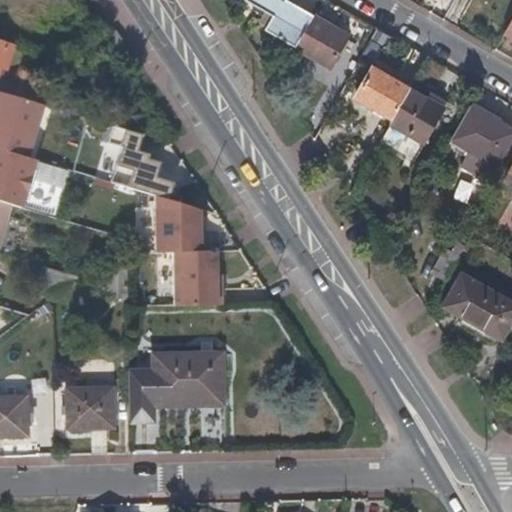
[(250,0),(275,14),(267,28),(297,46),(316,14),(292,0),(250,0)]
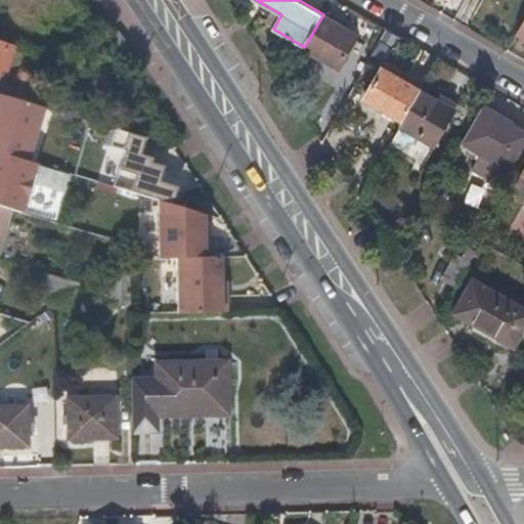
[(423,0),(455,18),(465,0),(423,0)]
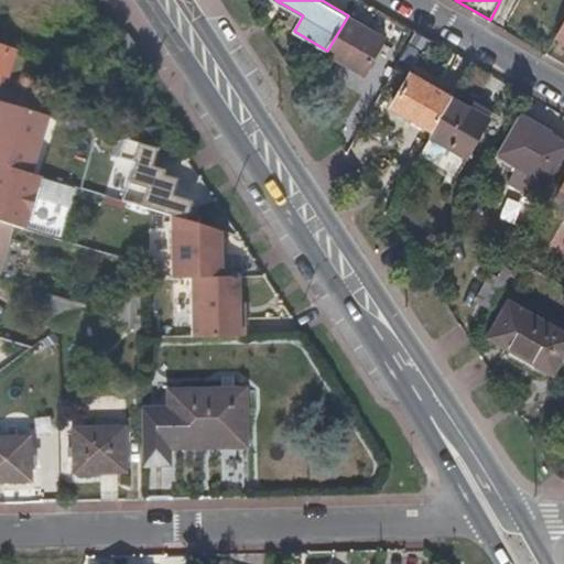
[(387,36),(348,15),(327,51),(327,52),(365,73),(387,36)]
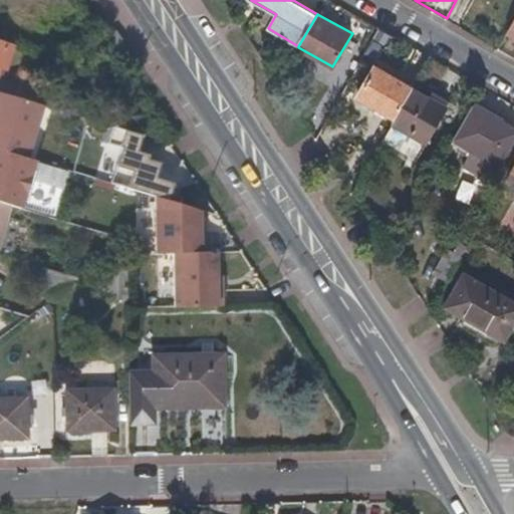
[(14,44),(0,39),(0,67),(6,69),(14,44)]
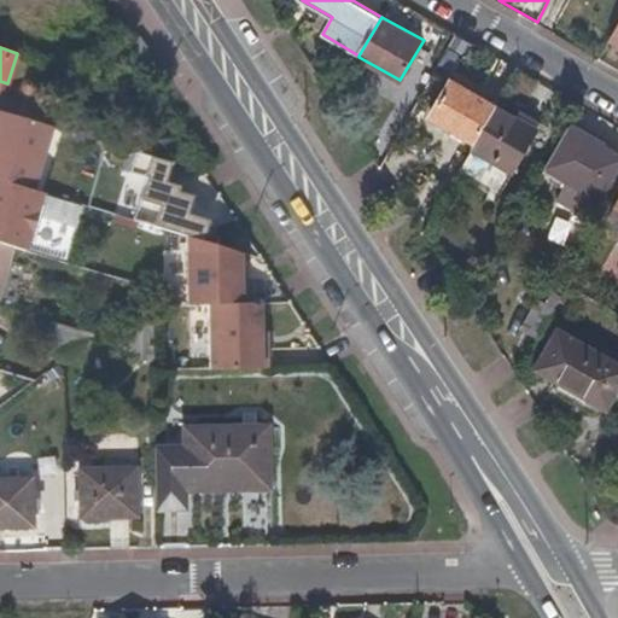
[(499,105),(454,79),(432,116),(477,140),(499,105)]
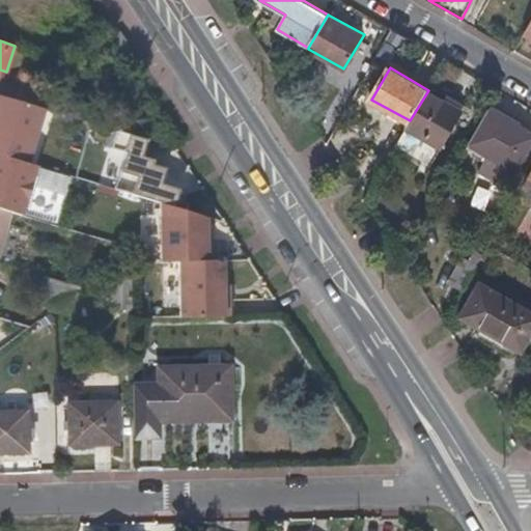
[(51,91),(22,82),(18,101),(44,108),(47,109),(51,91)]
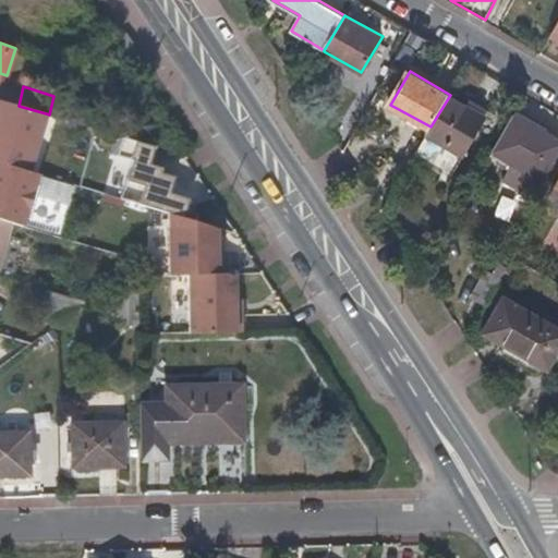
[(390,93),(379,86),(374,97),(385,102),(390,93)]
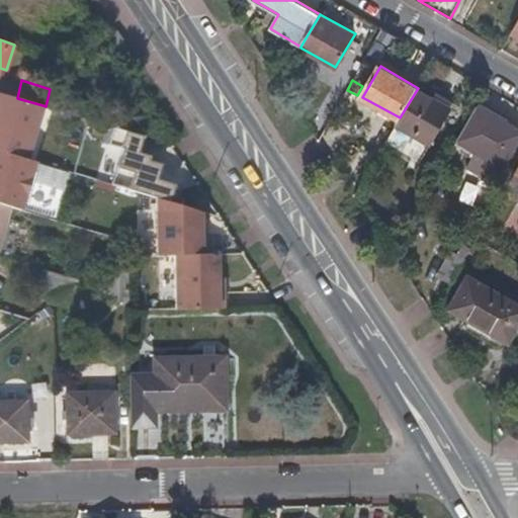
[(419,86),(418,88),(400,117),(396,124),(430,144),(451,106),(419,86)]
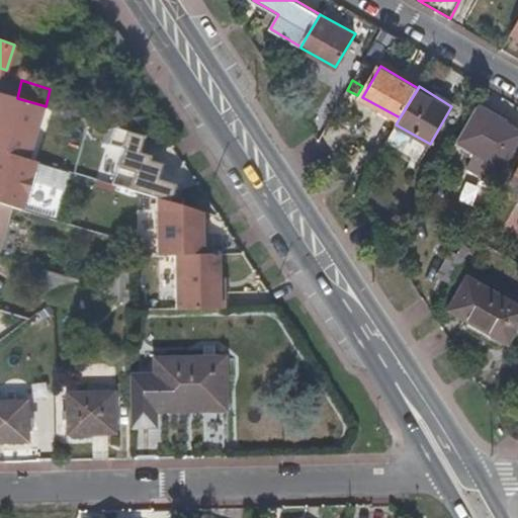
[(0,151),(27,160),(42,105),(17,98),(0,93),(0,151)]
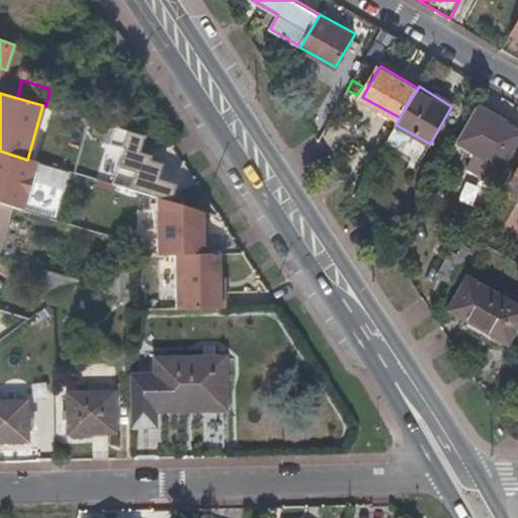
[(517,144),(517,127),(479,104),(457,141),(477,152),(468,167),(494,183),(503,167),(505,168),(517,144)]
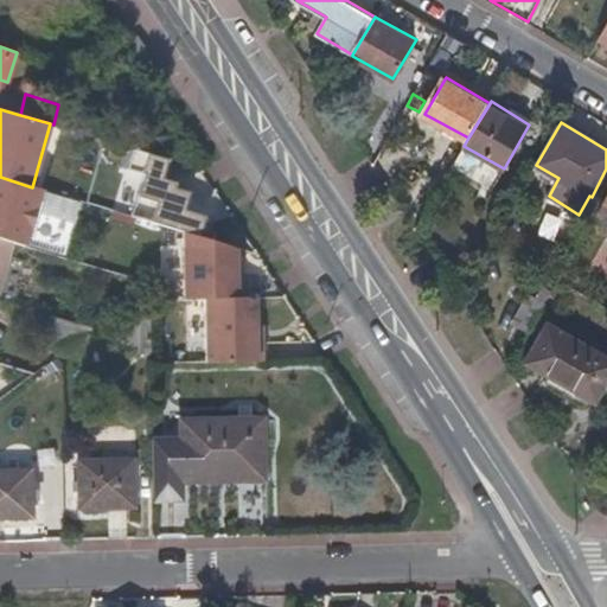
[(126,167),(142,173),(129,215),(198,235),(203,213),(183,208),(187,190),(172,186),(174,180),(160,177),(165,155),(131,146),(126,167)]
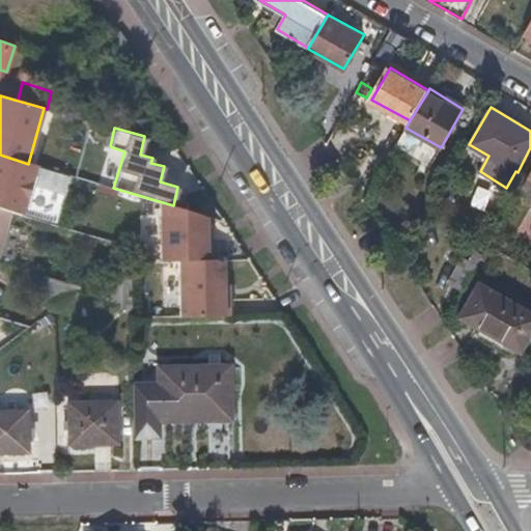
[(28,164),(0,155),(0,208),(10,213),(22,216),(35,165),(28,164)]
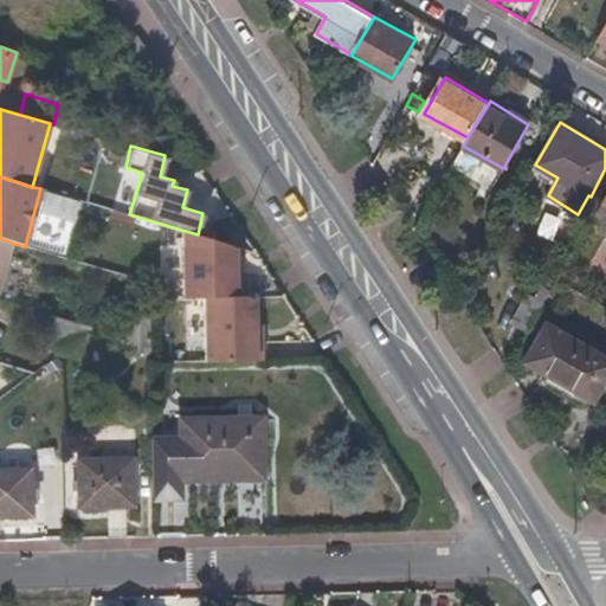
[(0,250),(10,253),(12,243),(0,238),(0,250)]
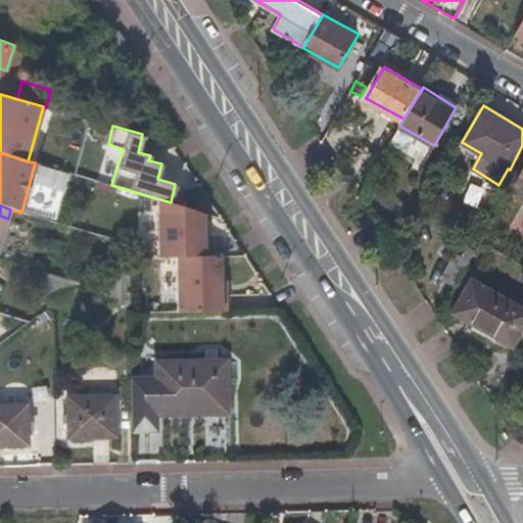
[(471,260),(456,252),(442,278),(457,286),(471,260)]
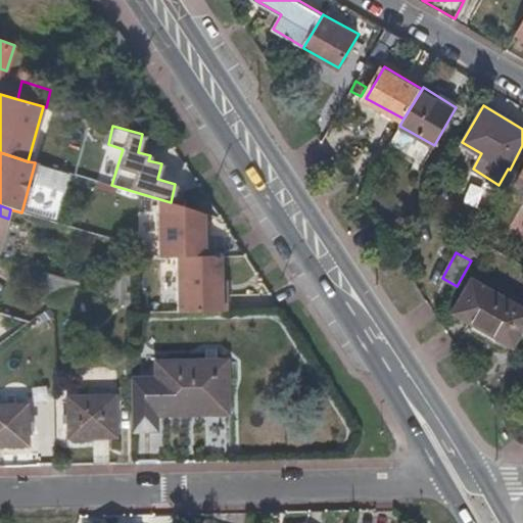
[(220,255),(177,256),(178,313),(227,311),(226,294),(221,290),(220,255)]
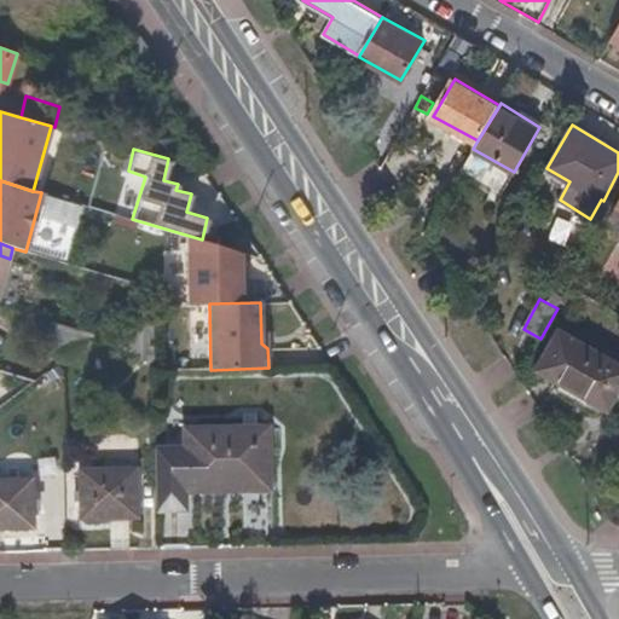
[(98,335),(56,323),(40,380),(65,360),(98,335)]
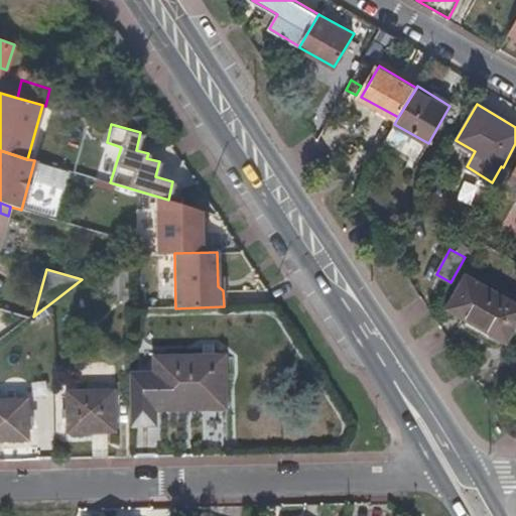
[(129,270),(109,270),(111,301),(130,301),(129,270)]
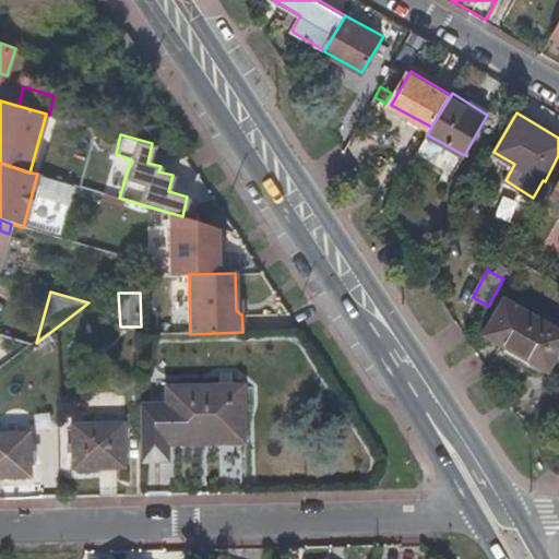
[(558,355),(558,326),(508,298),(487,333),(550,370),(558,355)]
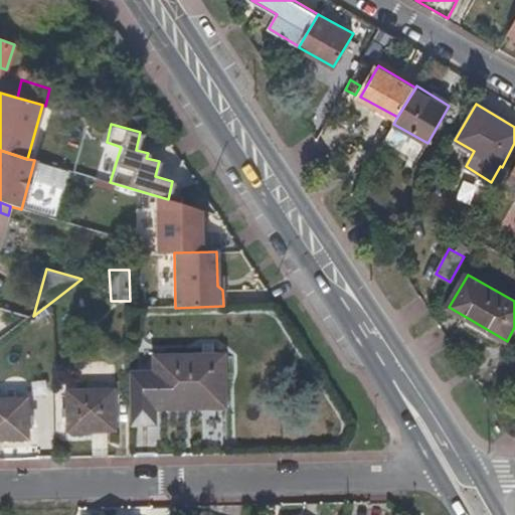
[(229,356),(157,358),(158,412),(196,412),(196,402),(230,402),(229,356)]
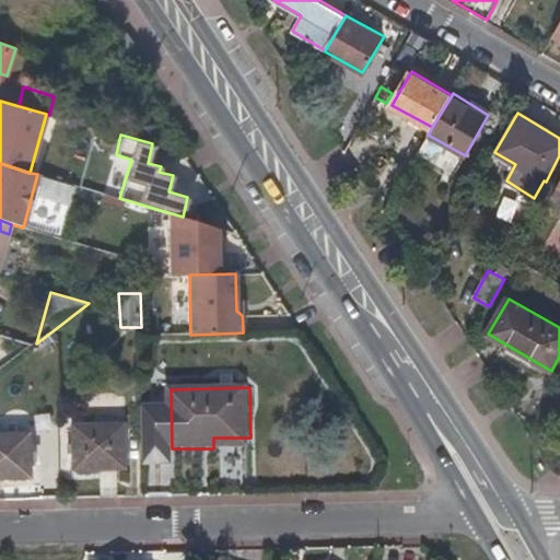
[(162,396),(143,396),(144,423),(162,422),(162,396)]
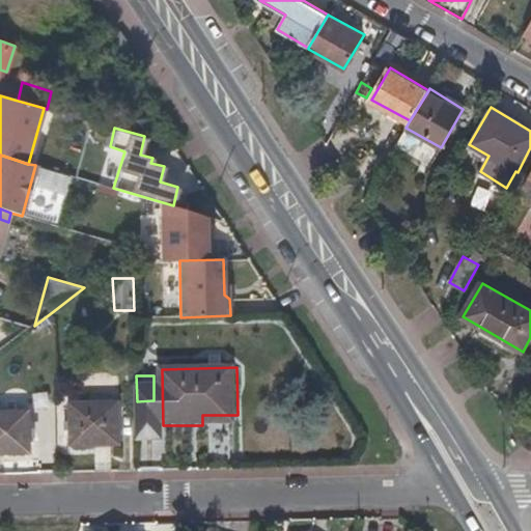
[(121,403),(72,404),(74,448),(123,446),(121,403)]
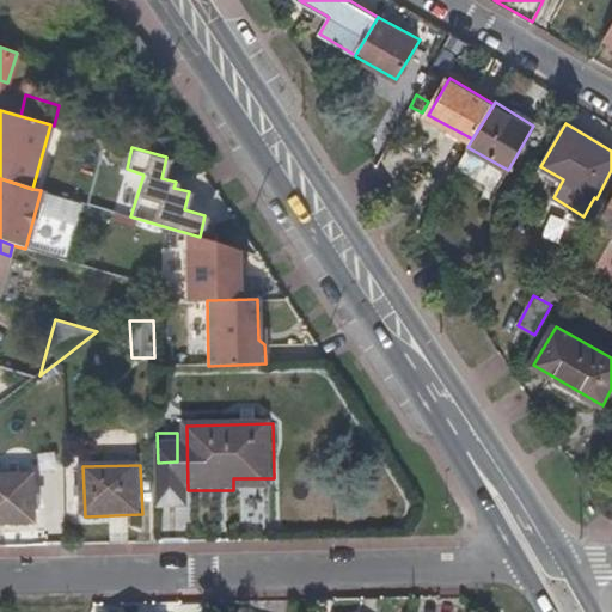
[(34,473),(0,473),(0,524),(35,524),(34,473)]
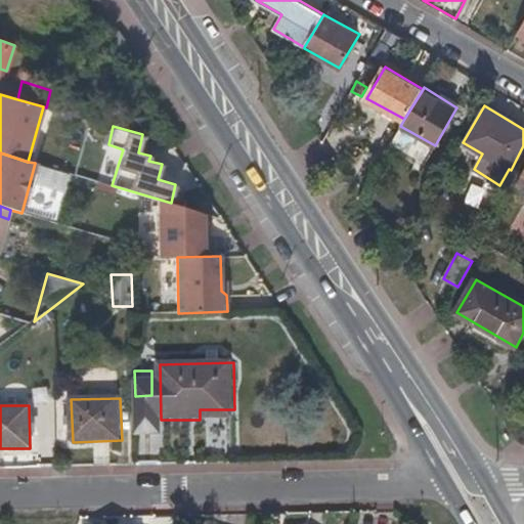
[(234,409),(200,409),(200,420),(234,419),(234,409)]
